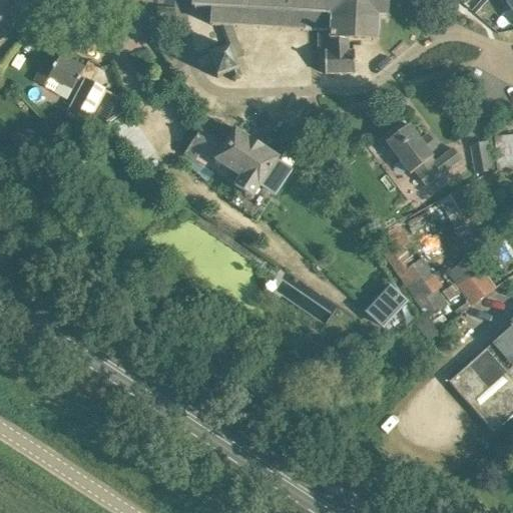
[(0,0),(0,39),(11,30),(2,21),(12,13),(0,0)]
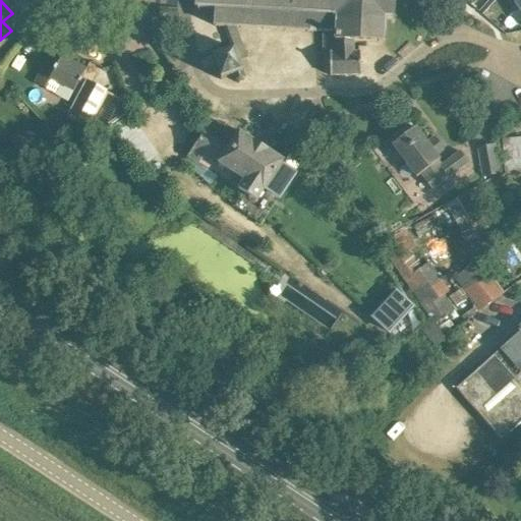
[(216,9),(216,13),(214,13),(213,14),(213,15),(212,16),(212,17),(212,18),(212,19),(212,20),(213,21),(214,22),(215,23),(215,25),(224,26),(224,25),(225,26),(233,49),(212,57),(221,79),(233,75),(235,82),(239,83),(243,81),(245,78),(243,72),(239,60),(247,57),(235,26),(323,32),(324,53),(329,53),(330,75),(360,74),(360,52),(354,52),(354,40),(378,42),(384,42),(385,18),(393,19),(393,0),(196,0),(196,8),(197,8),(197,9),(199,10),(199,8),(216,9)]
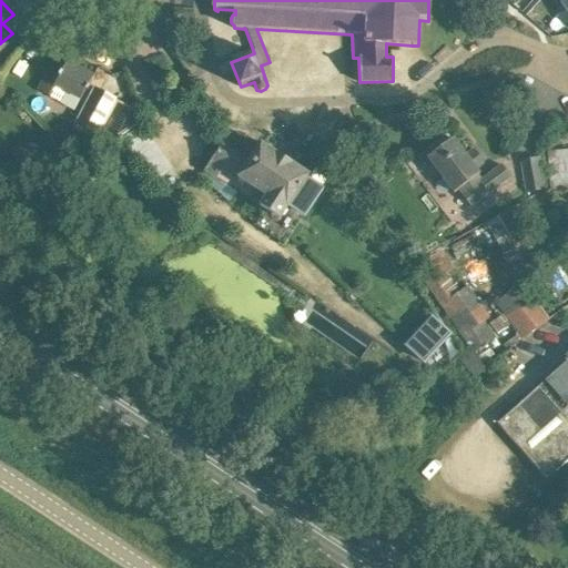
[(56,57),(50,67),(39,89),(61,101),(67,91),(81,99),(84,91),(85,92),(89,85),(93,77),(56,57)]
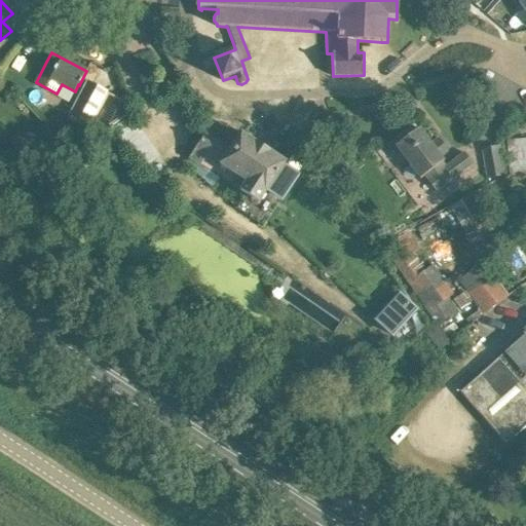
[(107,91),(87,80),(69,115),(88,125),(107,91)]
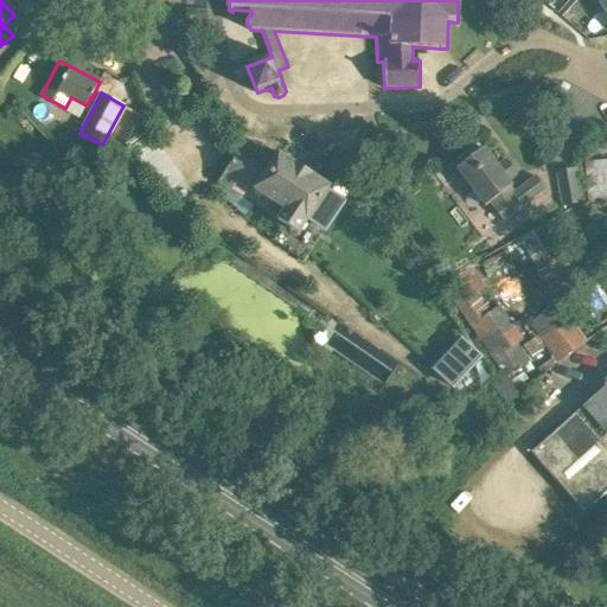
[(457,168),(464,178),(485,206),(491,202),(505,221),(547,190),(536,176),(515,192),(511,187),(512,186),(484,148),(457,168)]
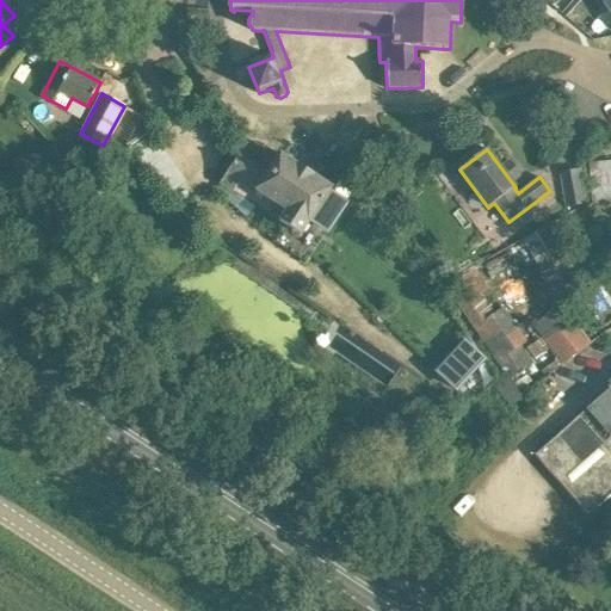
[(239,155),(221,183),(301,236),(310,221),(327,232),(346,202),(331,192),(332,189),(314,177),(315,177),(298,166),(281,154),(267,174),(239,155)]
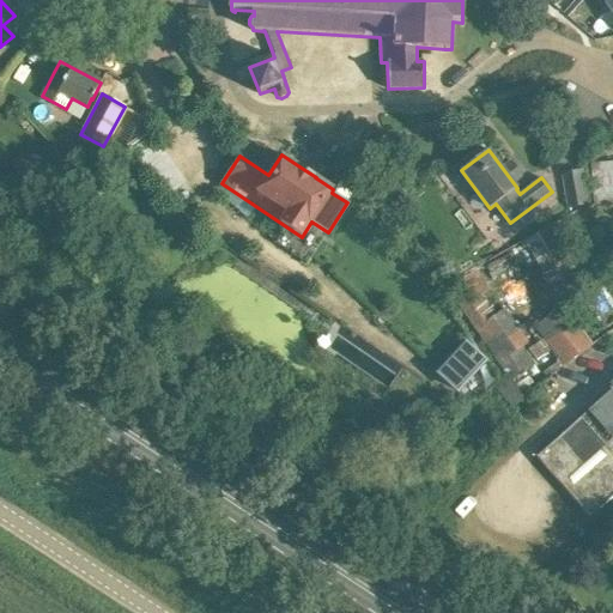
[(569,207),(588,204),(581,171),(563,175),(569,207)]
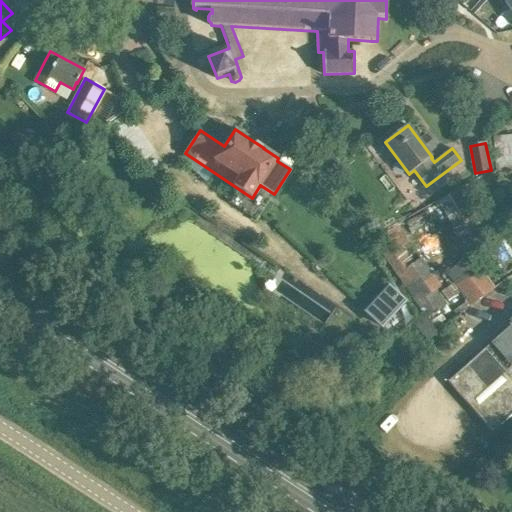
[(454,230),(476,221),(463,187),(441,196),(454,230)]
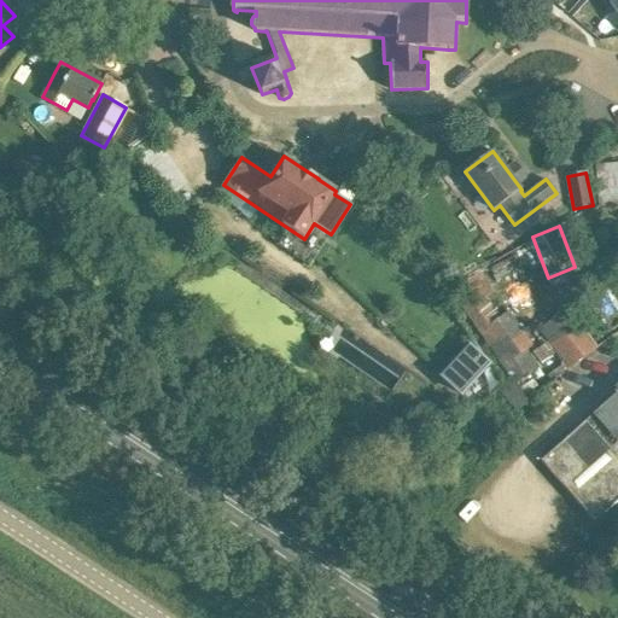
[(540,330),(572,367),(599,345),(566,308),(540,330)]
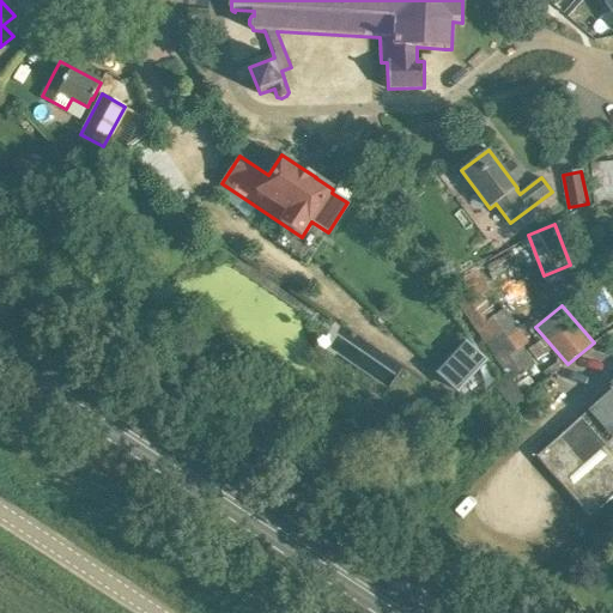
[(479,326),(514,377),(539,360),(504,309),(479,326)]
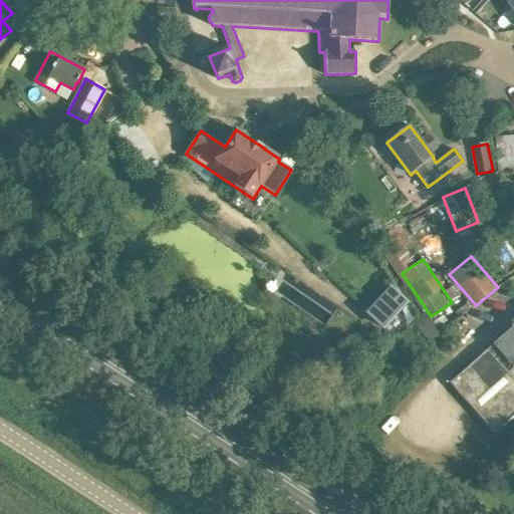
[(384,330),(408,305),(410,302),(391,285),(365,313),(384,330)]
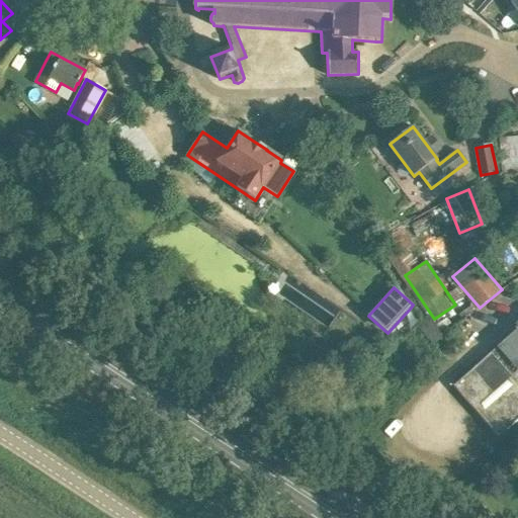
[(453,385),(498,437),(517,419),(517,327),(517,326),(514,329),(516,331),(453,385)]
